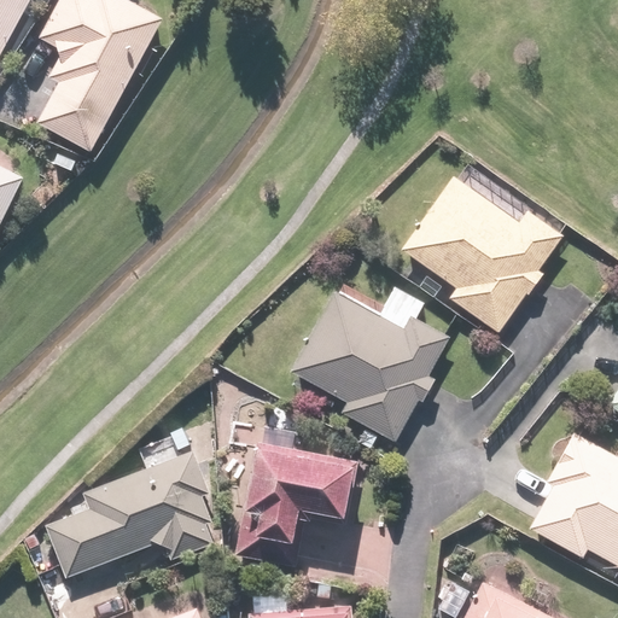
[(0,0),(0,56),(30,0),(0,0)]
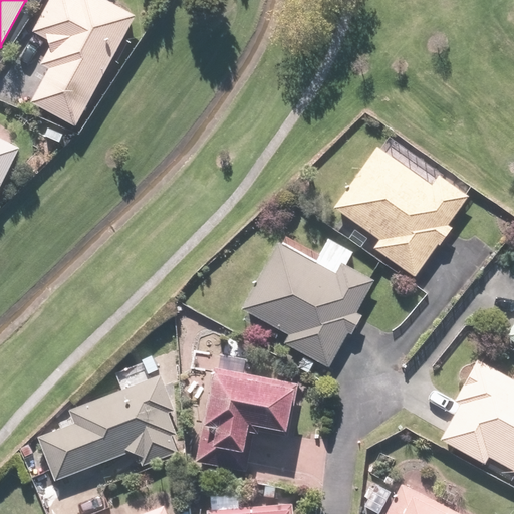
[(74,127),(135,18),(101,0),(49,0),(32,33),(46,41),(48,49),(39,66),(48,70),(29,103),(74,127)]
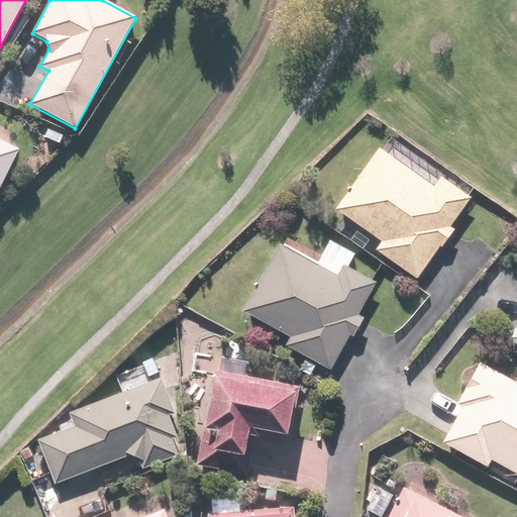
[(470,198),(385,135),(330,210),(378,245),(374,250),(417,282),(454,231),(448,227),(470,198)]
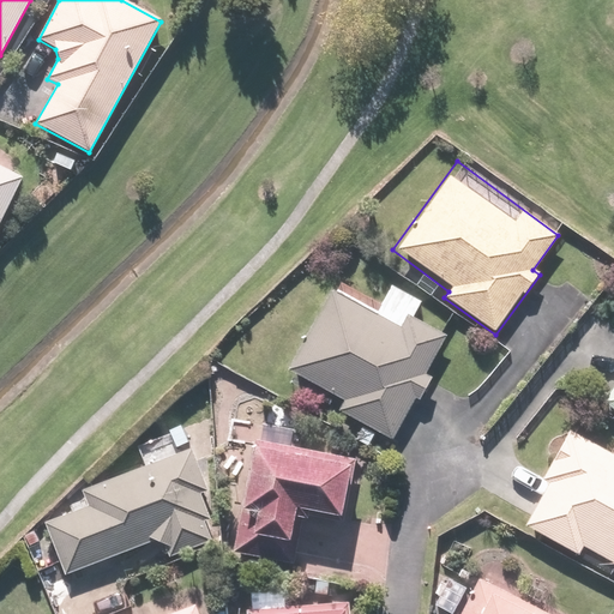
[(0,222),(23,179),(0,167),(0,222)]
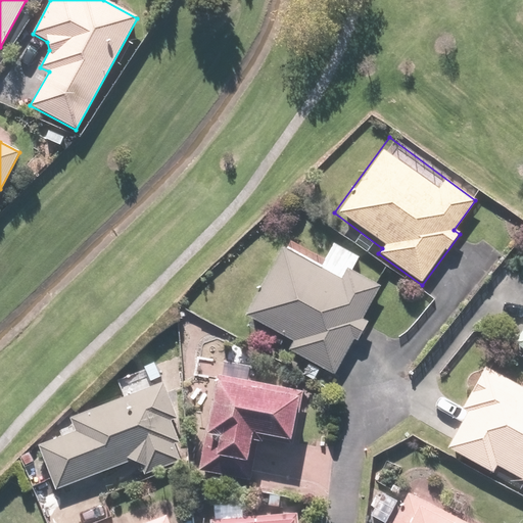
[(350,272),(359,255),(332,242),(320,266),(279,245),(243,316),(293,341),(289,350),(337,374),(353,341),(359,344),(369,325),(363,321),(380,287),(350,272)]
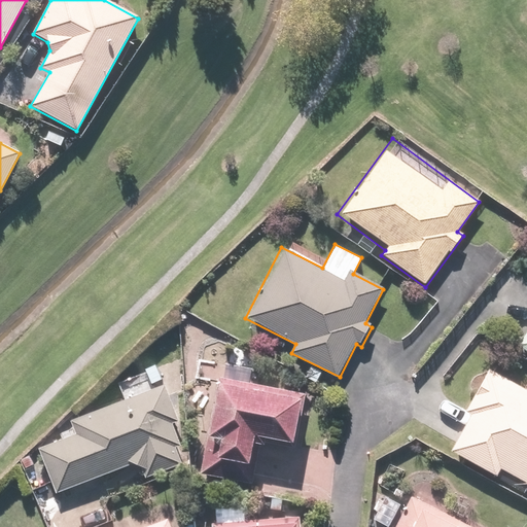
[(526,331),(517,347),(526,354),(526,331)]
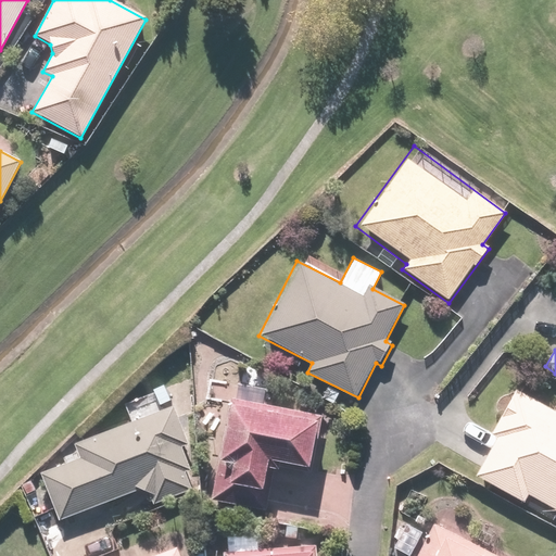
[(555,413),(515,390),(491,432),(498,437),(476,478),(521,504),(528,494),(555,509),(555,413)]
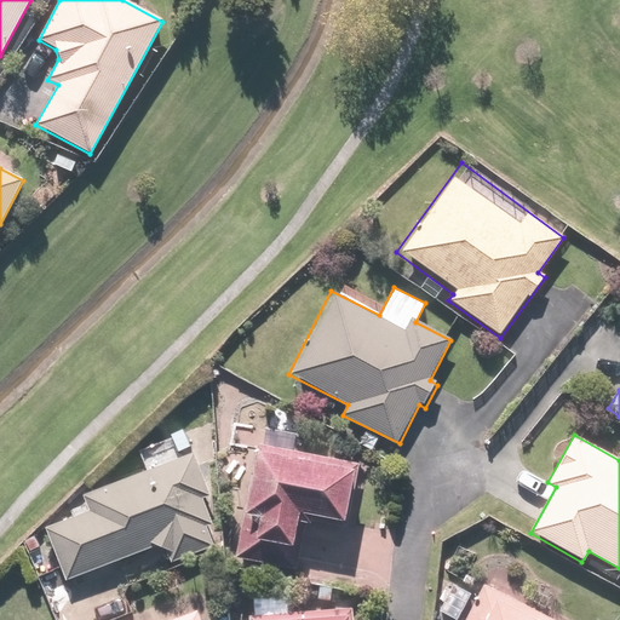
[(359,464),(253,443),(231,557),(298,570),(302,550),(293,547),(299,516),(346,526),(359,464)]
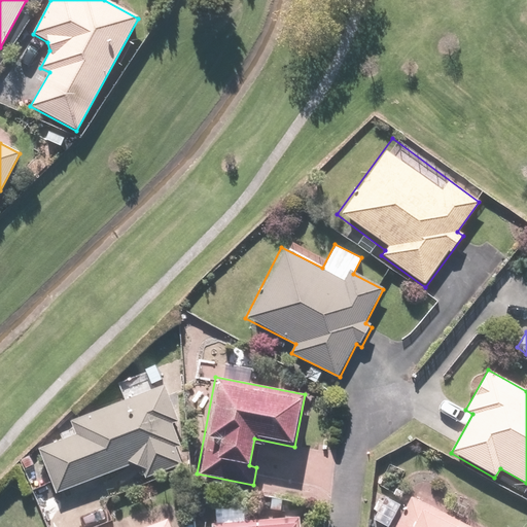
[(166,384),(67,421),(72,435),(38,448),(57,495),(137,465),(143,482),(181,467),(175,450),(180,448),(172,424),(179,421),(166,384)]
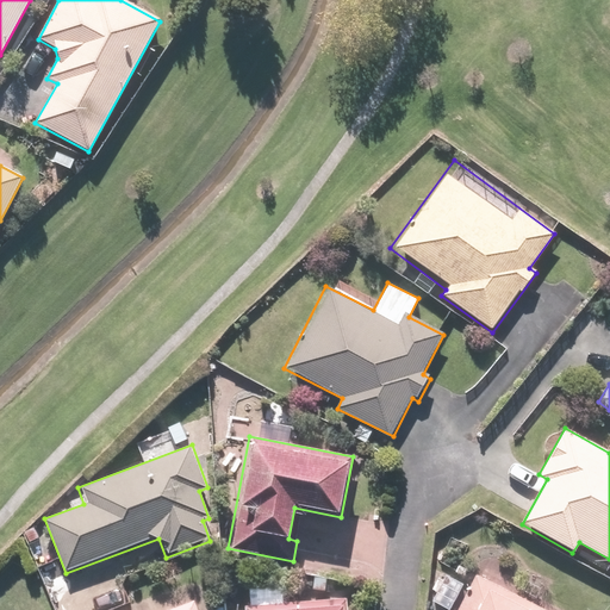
[(547,609),(470,573),(452,609),(547,609)]
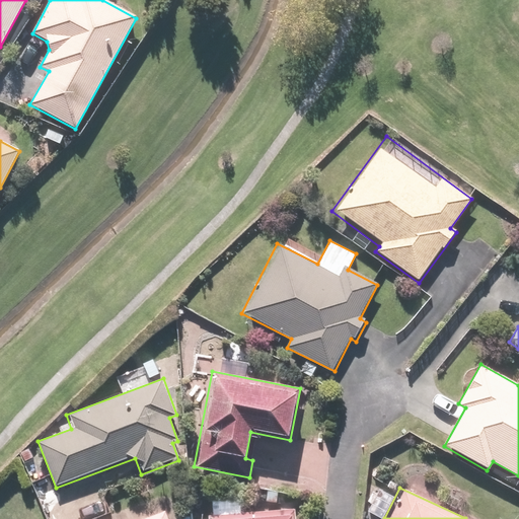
[(122,518),(171,518),(161,493),(119,510),(122,518)]
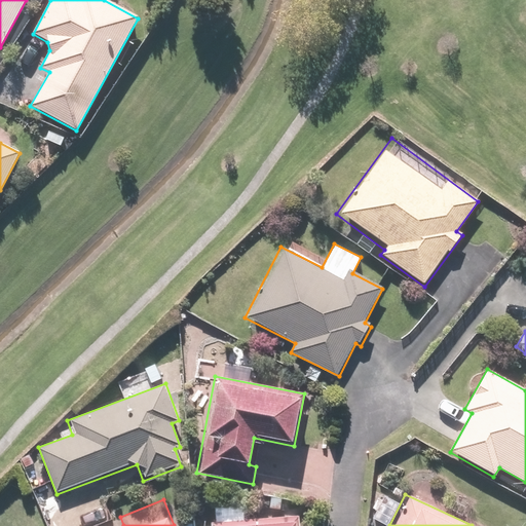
[(243,508),(213,506),(213,523),(211,523),(210,525),(297,525),(297,517),(243,517),(243,508)]
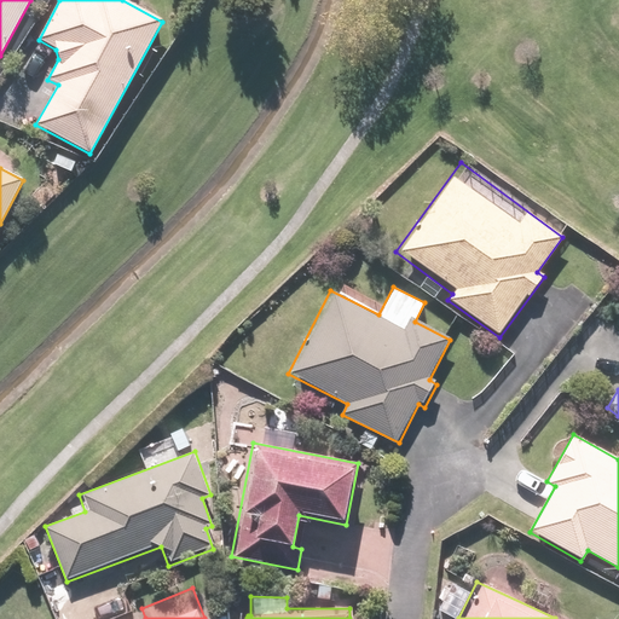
All buildings are outlined.
